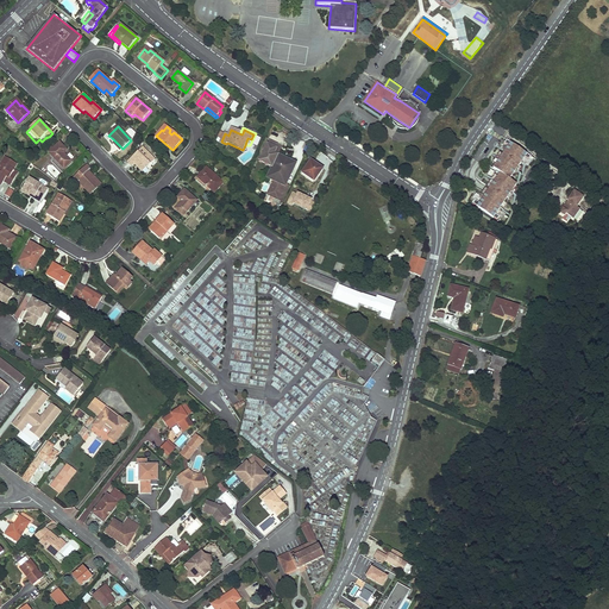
[(507,138),(503,142),(507,143),(503,148),(507,151),(504,155),(497,163),(494,167),(497,170),(496,171),(500,174),(498,176),(482,196),(481,195),(478,194),(475,199),(473,198),(471,201),(497,220),(500,218),(498,217),(502,212),(498,209),(500,207),(514,188),(518,184),(510,180),(522,163),(526,165),(529,161),(533,163),(535,159),(507,138)]
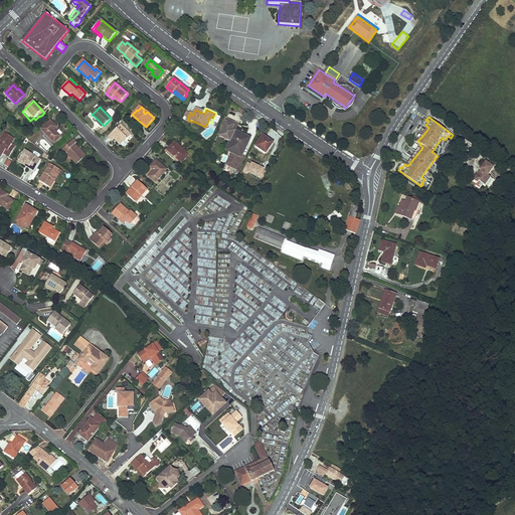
[(235,123),(227,119),(224,127),(225,127),(223,130),(222,129),(219,136),(225,139),(226,137),(231,139),(235,132),(231,130),(235,123)]
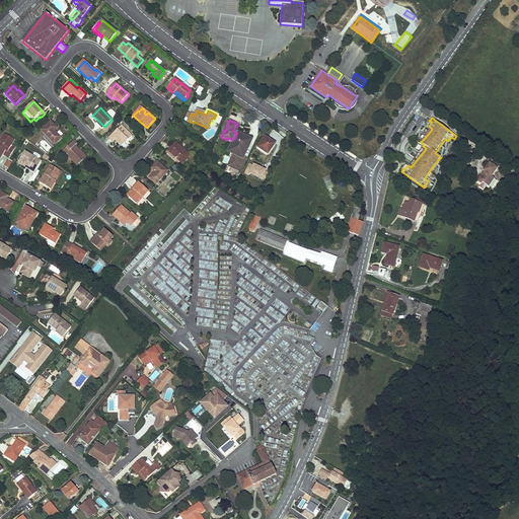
[(98,121),(96,123),(102,129),(104,127),(98,121)]
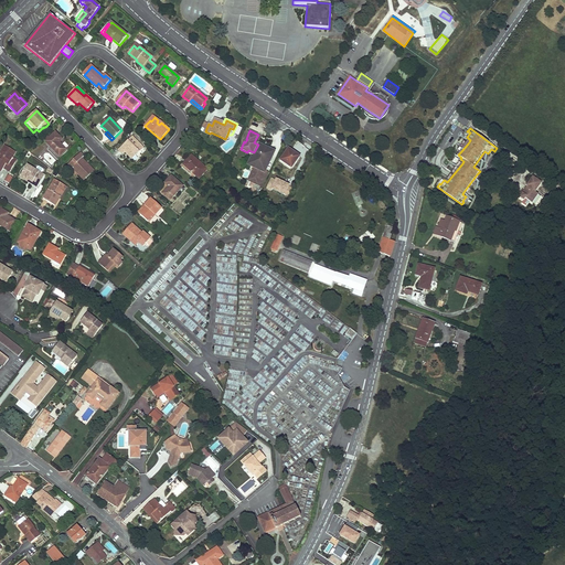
[(48,137),(45,139),(46,141),(45,142),(60,157),(66,150),(61,145),(60,146),(59,144),(62,140),(55,132),(50,139),(48,137)]
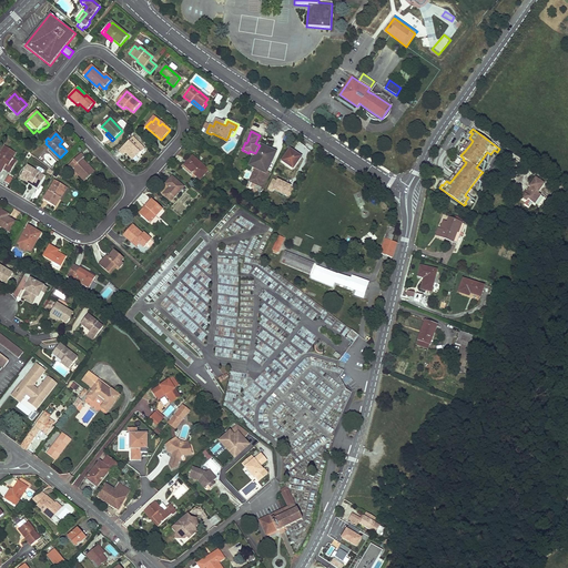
[(133,138),(119,151),(123,155),(125,153),(128,152),(131,154),(129,156),(133,161),(144,149),(133,138)]
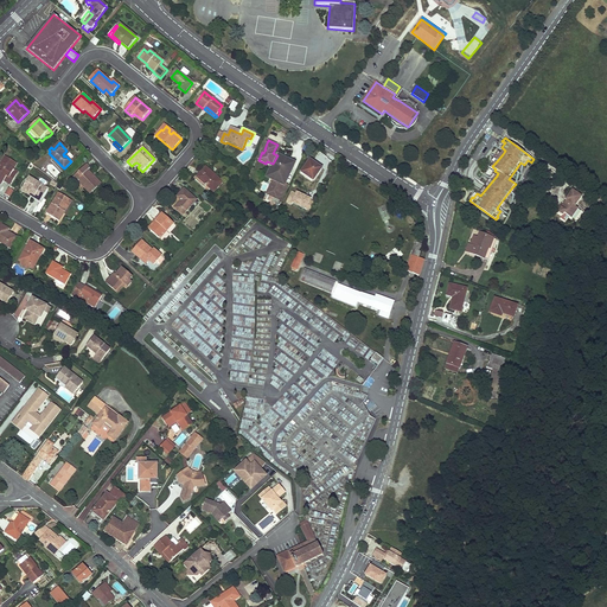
[(503,154),(499,152),(492,161),(496,163),(503,154)]
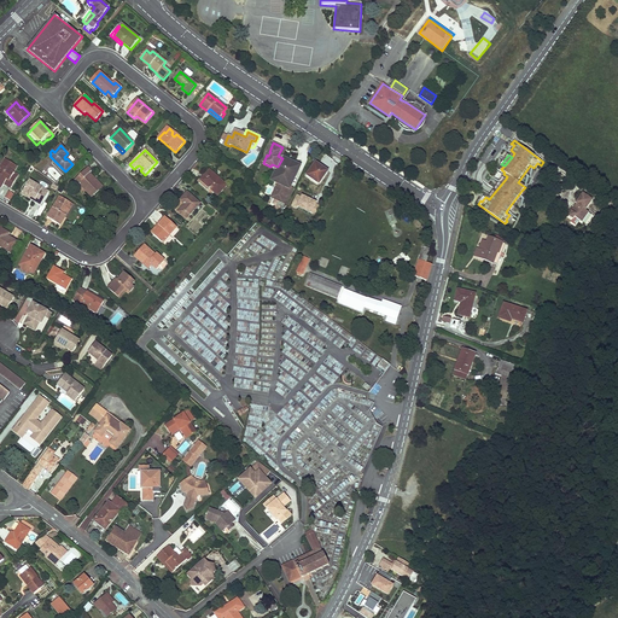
[(283,158),(281,161),(299,169),(301,167),(283,158)]
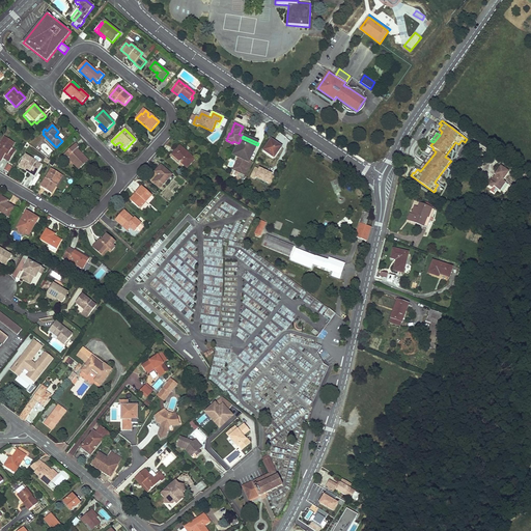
[(4,137),(0,144),(0,145),(2,147),(1,150),(0,149),(0,161),(2,162),(3,159),(6,155),(8,156),(7,158),(10,160),(16,151),(11,148),(15,143),(4,137)]
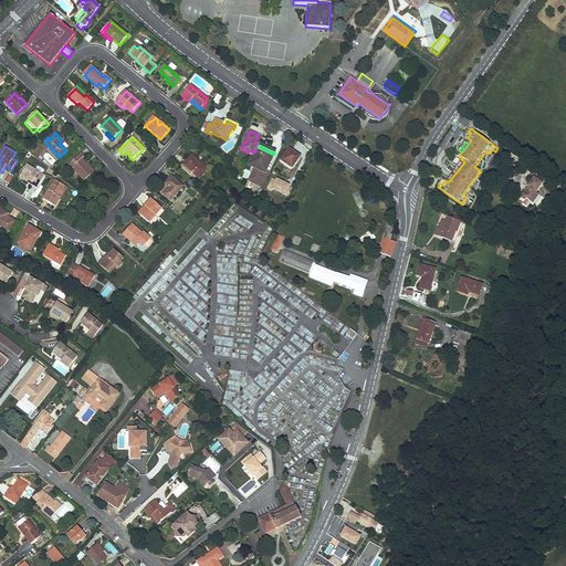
[(258,147),(250,164),(266,171),(274,155),(258,147)]
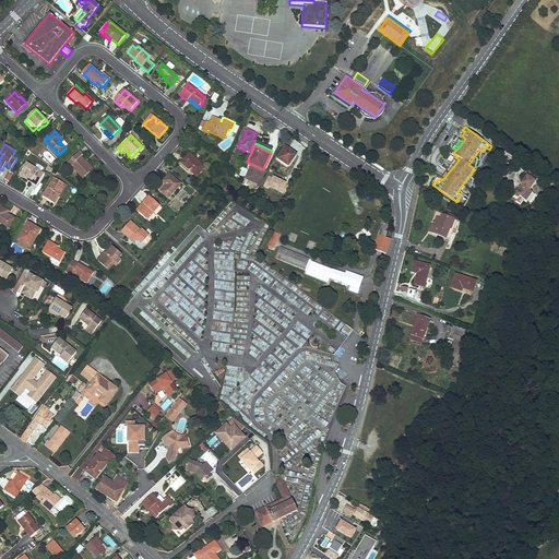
[(289,153),(284,150),(273,165),(285,173),(288,167),(296,171),(302,159),(290,151),(289,153)]
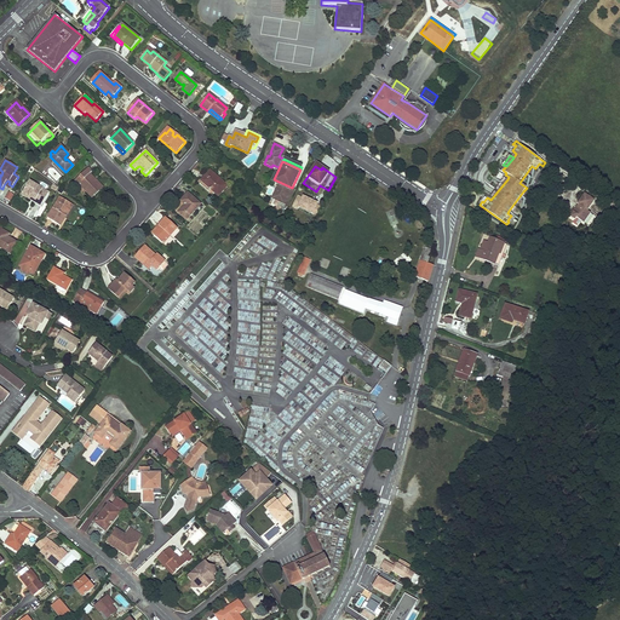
[(89,168),(75,181),(92,199),(103,189),(97,182),(95,184),(92,182),(95,179),(90,174),(92,172),(89,168)]
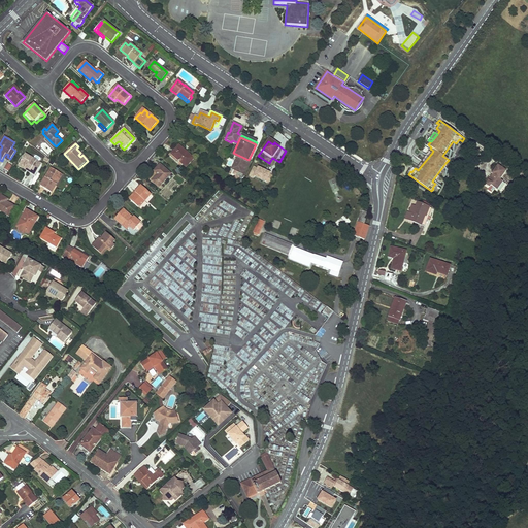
[(453,146),(451,144),(444,153),(447,154),(453,146)]
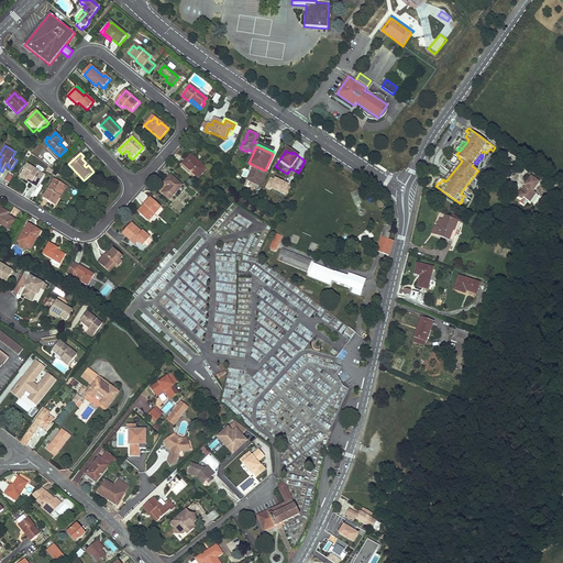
[(187,161),(183,165),(191,173),(198,178),(206,169),(198,163),(198,164),(196,162),(197,161),(191,156),(187,161)]
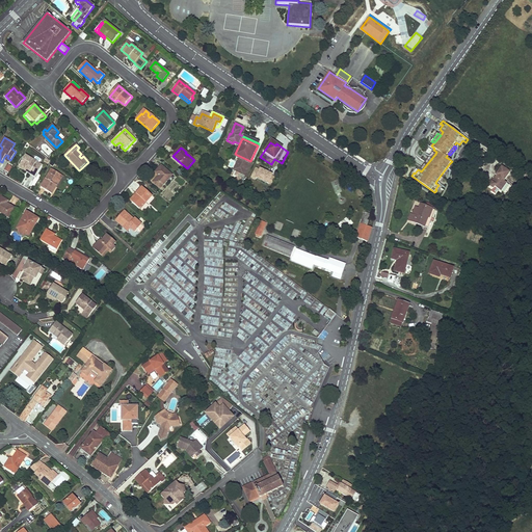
[(176,151),(170,156),(180,164),(181,163),(173,156),(177,152),(176,151)]
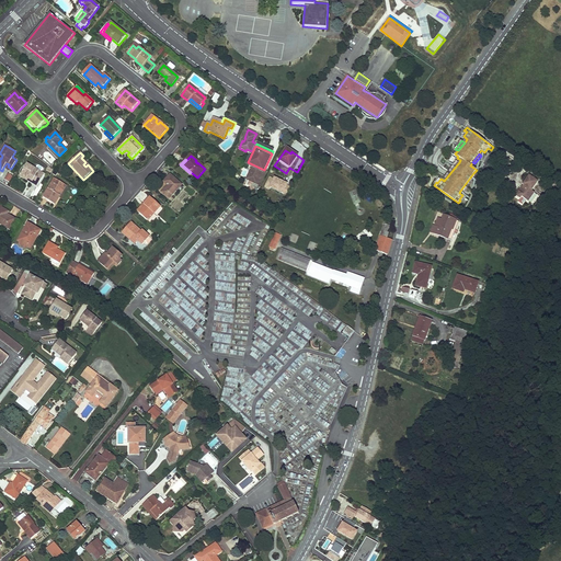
[(459,162),(457,161),(447,174),(443,180),(444,181),(459,162)]
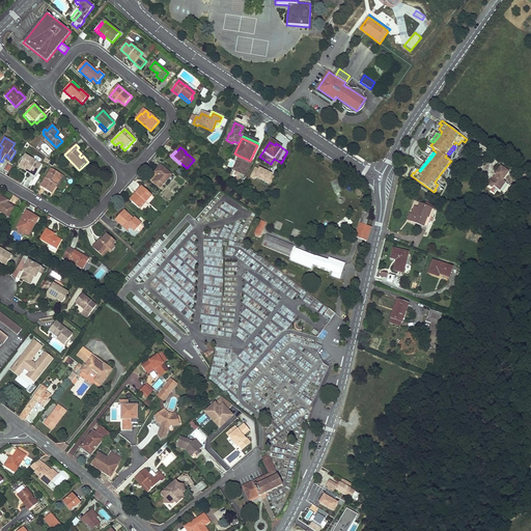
[(234,154),(233,156),(239,158),(249,163),(250,161),(234,154)]
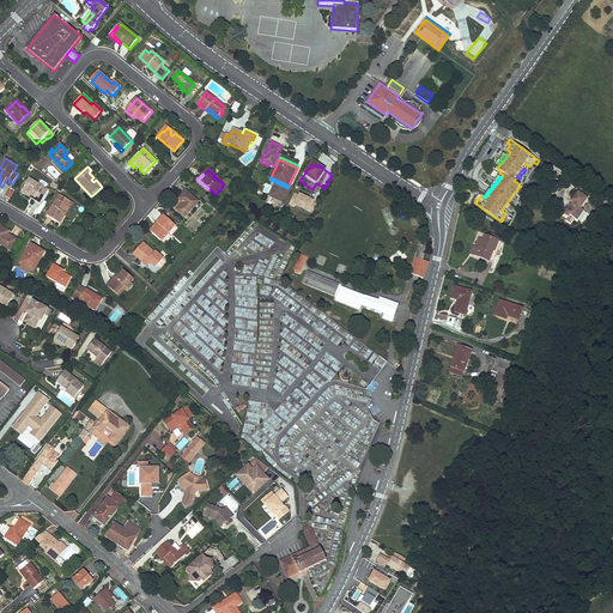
[(29,180),(23,190),(36,198),(34,200),(41,204),(48,190),(29,180)]
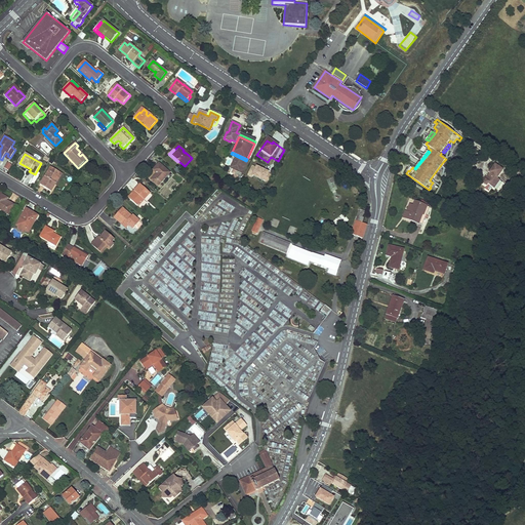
[(246,161),(236,156),(230,168),(240,173),(246,161)]
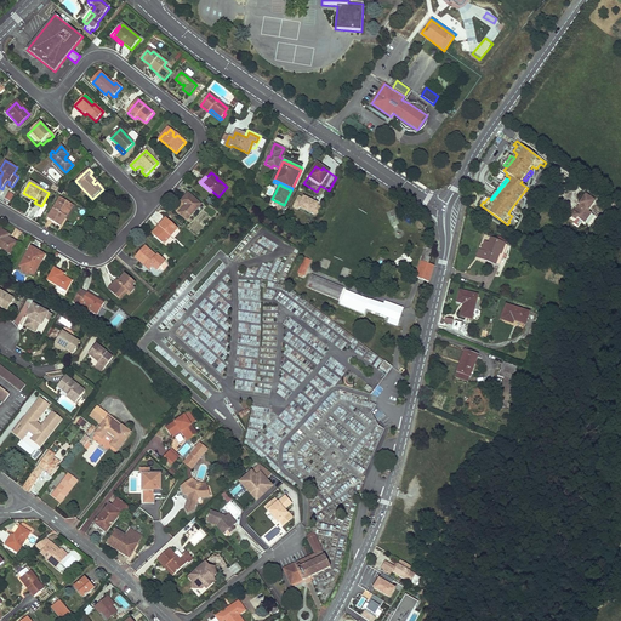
[(296,191),(292,188),(291,191),(284,205),(289,208),(296,191)]
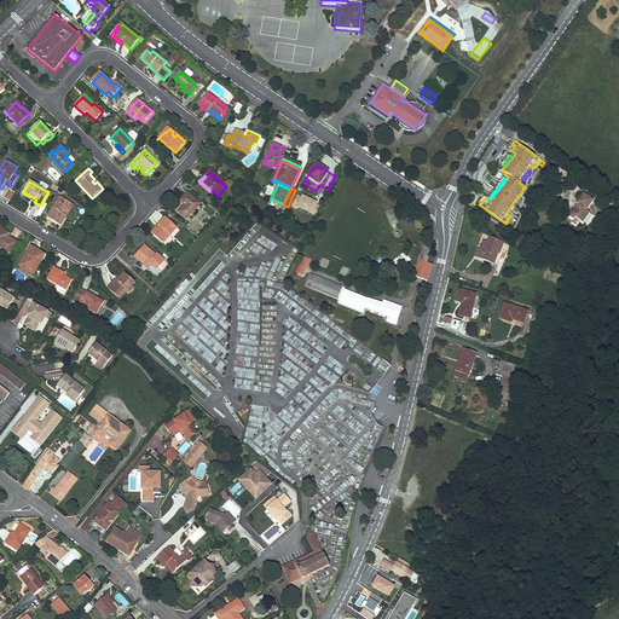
[(525,194),(522,191),(508,210),(510,213),(525,194)]
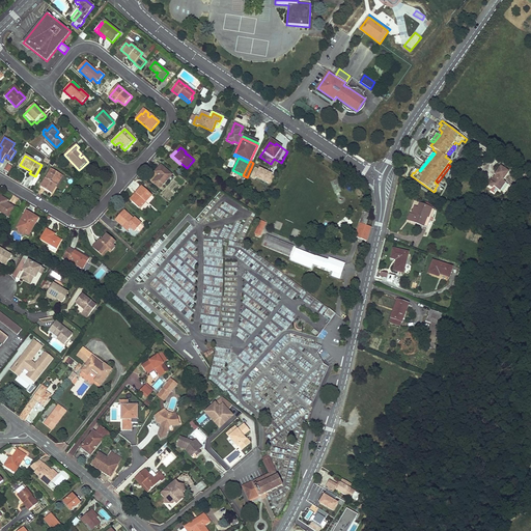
[(20,165),(19,167),(29,173),(31,171),(20,165)]
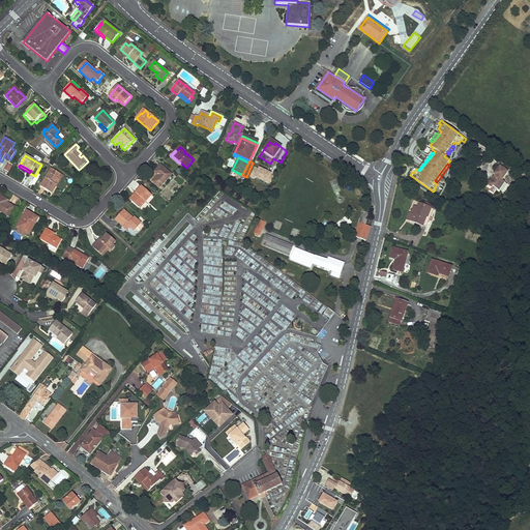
[(512,174),(501,165),(495,173),(496,174),(488,184),(492,187),(494,185),(503,193),(509,184),(506,182),(512,174)]
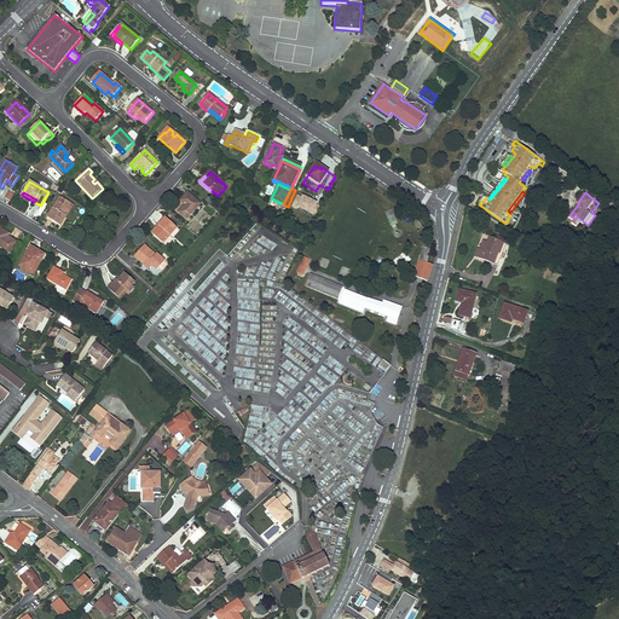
[(187,194),(180,201),(185,206),(178,213),(186,220),(201,204),(187,194)]
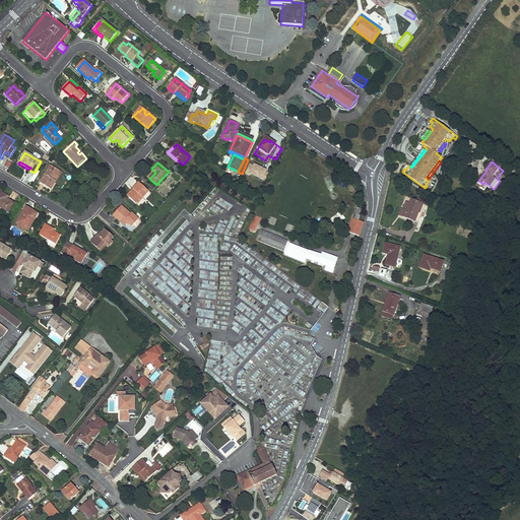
[(262,178),(266,171),(250,163),(247,171),(262,178)]
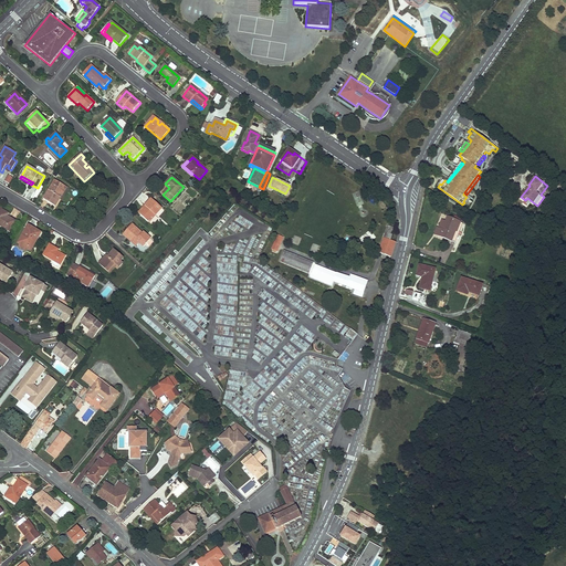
[(55,180),(43,200),(55,207),(61,198),(58,196),(64,186),(55,180)]
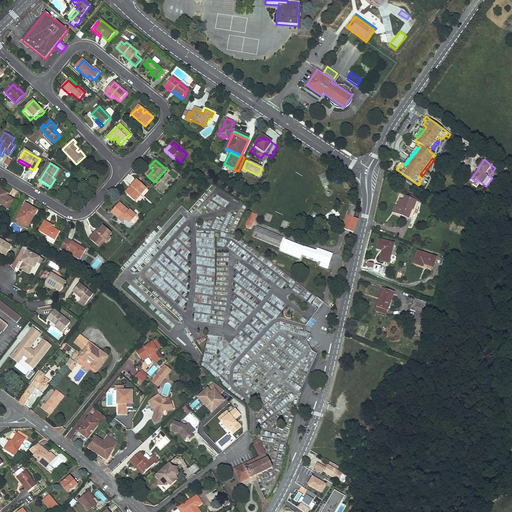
[(137,180),(131,187),(133,189),(132,190),(131,189),(126,194),(135,202),(146,188),(137,180)]
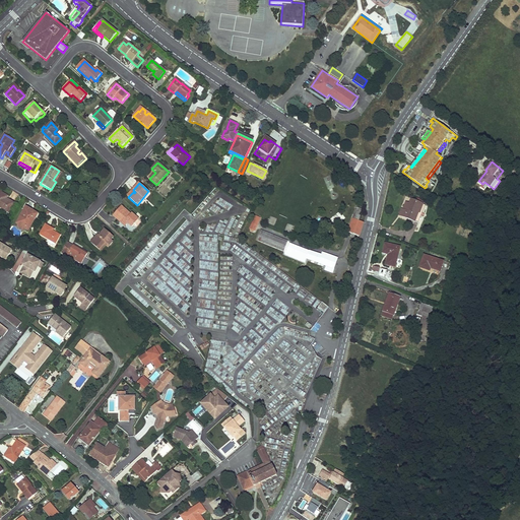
[(0,192),(0,207),(9,212),(14,204),(8,200),(7,201),(6,200),(8,197),(0,192)]
